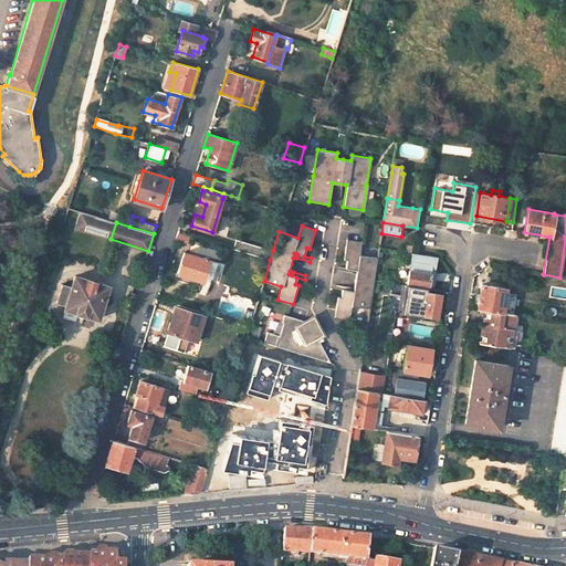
[(273,250),(237,239),(233,249),(270,260),(273,250)]
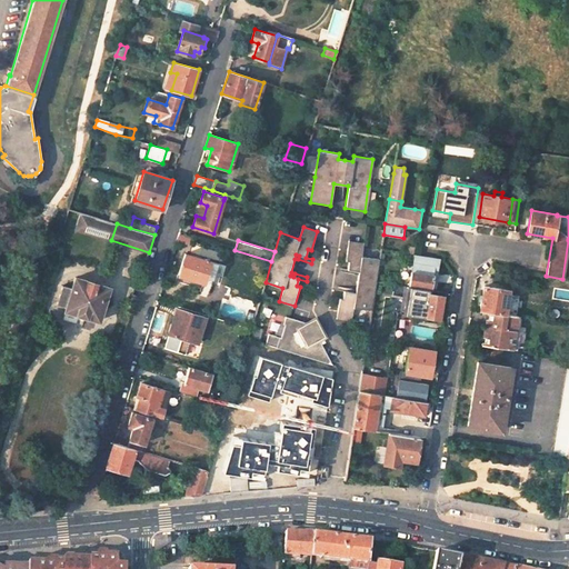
[(371,308),(376,281),(379,259),(361,255),(363,243),(348,240),(345,260),(348,260),(347,269),(339,268),(339,271),(352,275),(353,270),(357,270),(357,275),(355,289),(355,292),(350,291),(350,288),(336,286),(336,289),(342,290),(341,298),(338,298),(335,319),(350,321),(352,307),(371,310),(371,308)]
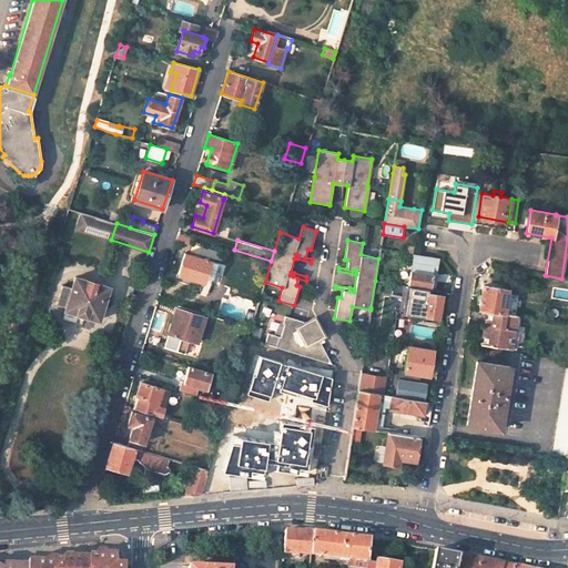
[(226,265),(185,253),(178,274),(211,284),(213,280),(221,282),(226,265)]
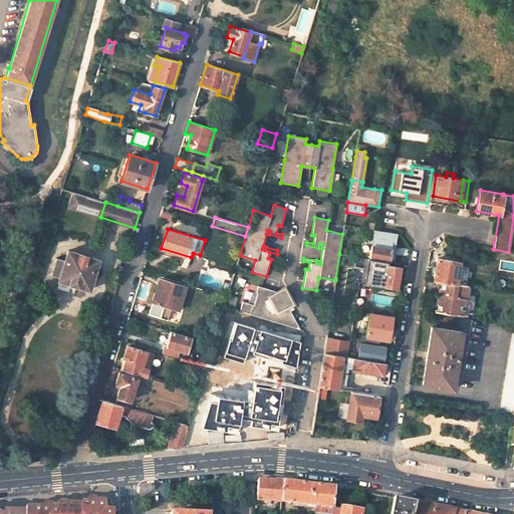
[(395,252),(399,233),(379,230),(374,230),(372,237),(369,258),(390,261),(391,251),(395,252)]
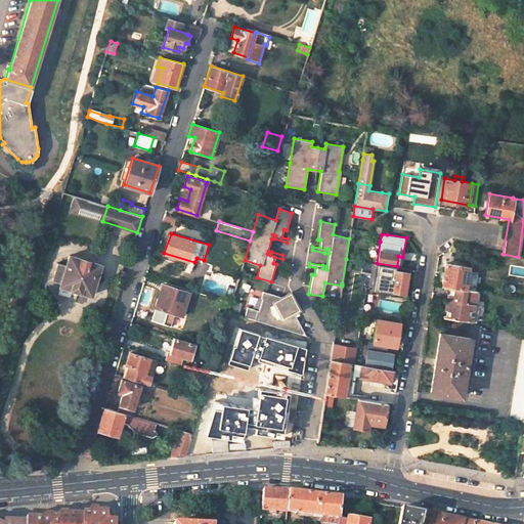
[(100,265),(70,255),(66,266),(61,264),(58,274),(62,275),(59,286),(61,287),(61,288),(62,291),(67,292),(70,291),(70,289),(78,292),(91,295),(100,265)]
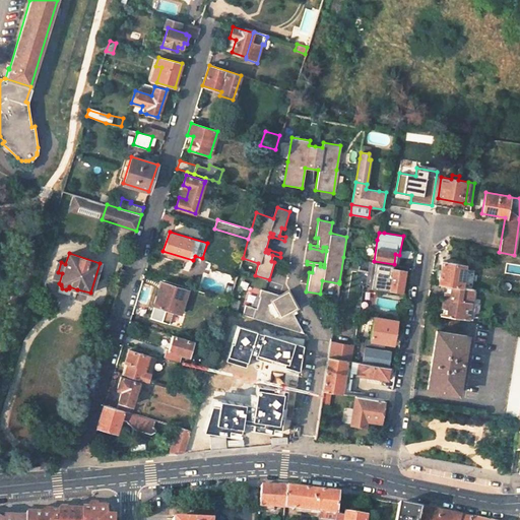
[(401,293),(404,270),(392,268),(392,265),(370,261),(366,285),(401,293)]
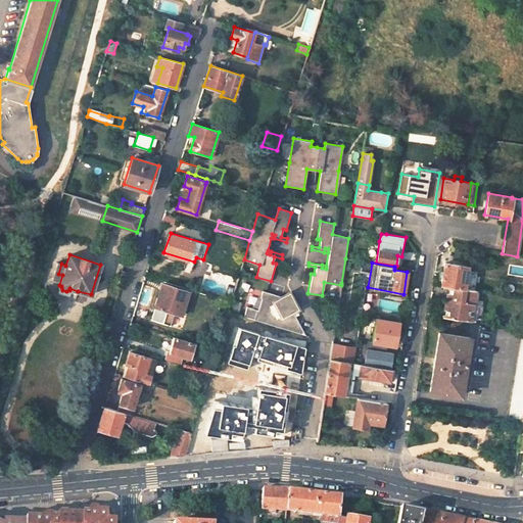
[(468,267),(444,263),(441,285),(449,286),(464,289),(474,290),(477,275),(466,273),(468,267)]
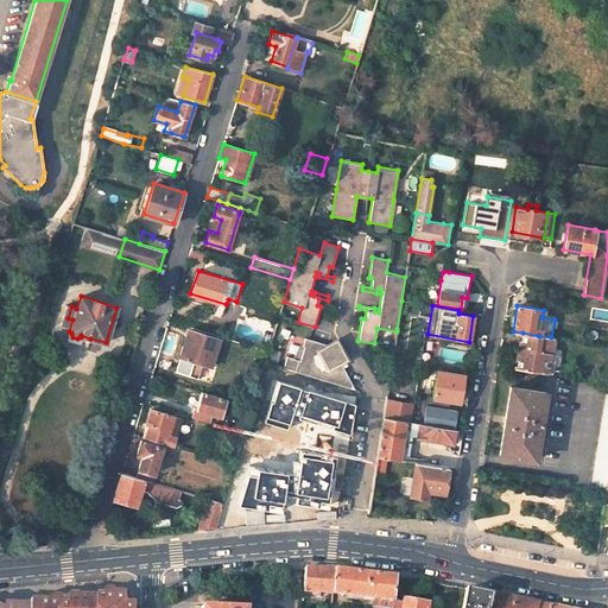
[(220,340),(188,329),(179,356),(181,356),(176,372),(198,379),(202,363),(211,366),(220,340)]
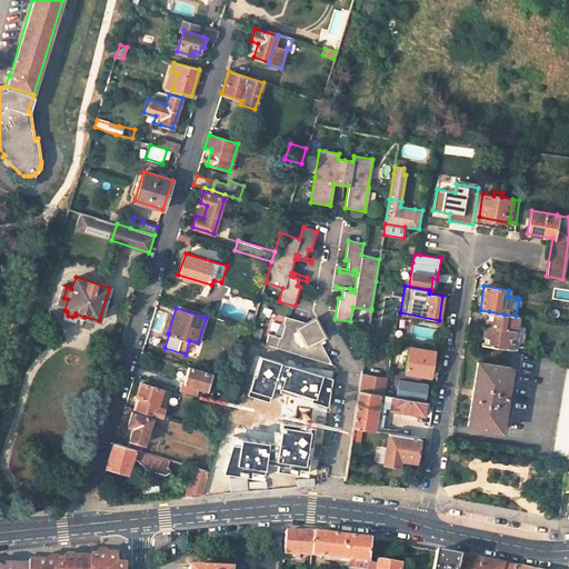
[(505,315),(489,311),(485,345),(522,350),(526,331),(512,330),(515,316),(505,315)]
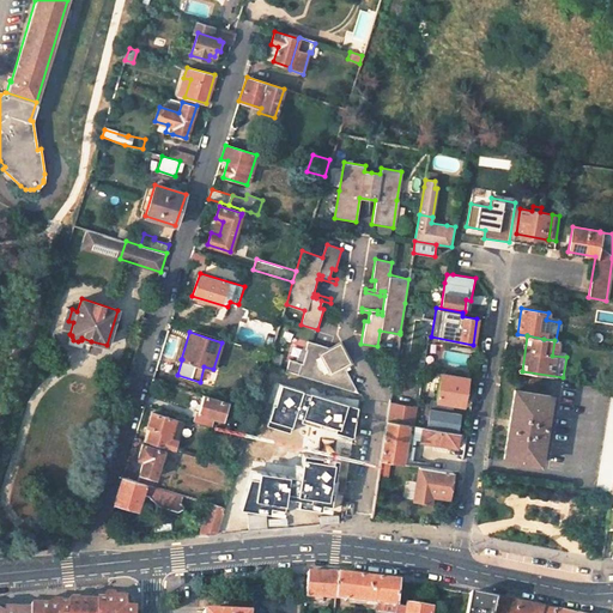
[(298,375),(352,392),(353,389),(353,387),(350,378),(347,376),(349,372),(345,365),(349,363),(347,359),(350,358),(341,343),(331,347),(309,341),(307,350),(309,350),(305,364),(302,363),(298,375)]
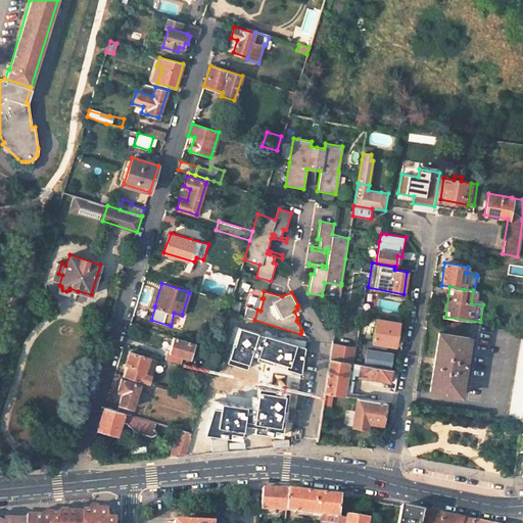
[(343,311),(337,310),(335,326),(341,327),(343,311)]
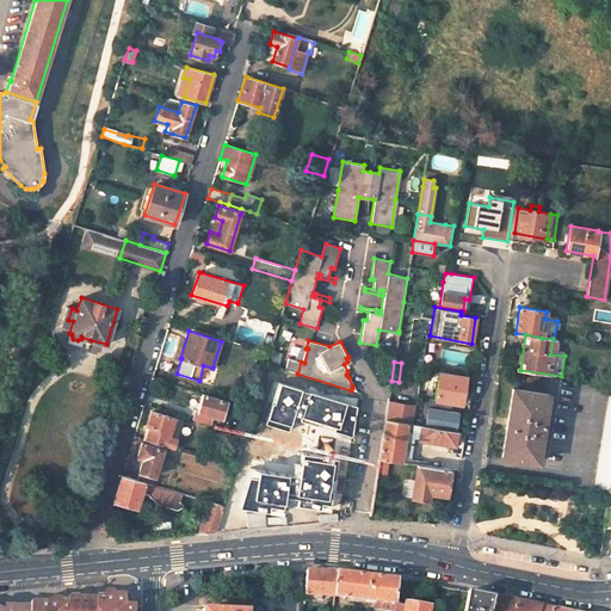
[(466,376),(439,371),(434,400),(462,405),(466,376)]
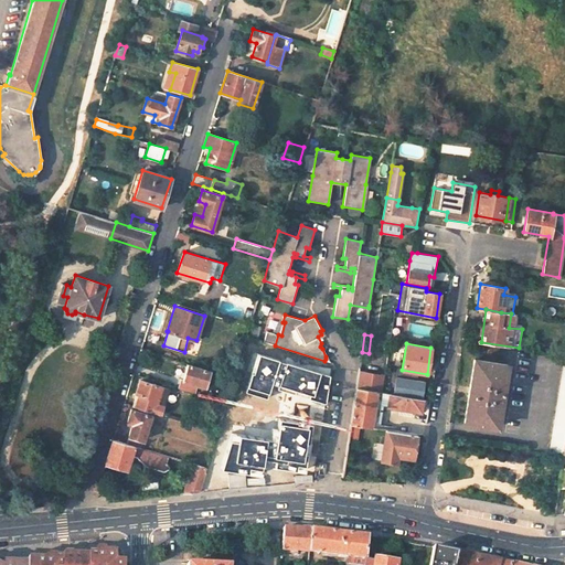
[(332,377),(258,355),(246,393),(268,400),(273,386),(279,388),(279,392),(327,406),(332,377)]
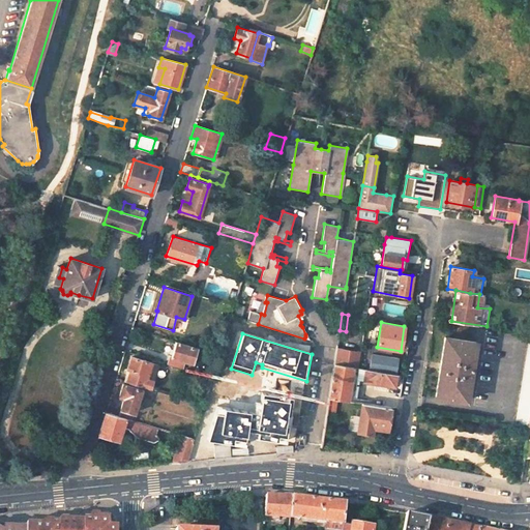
[(529,334),(529,335),(514,427),(529,429),(529,418),(529,334)]
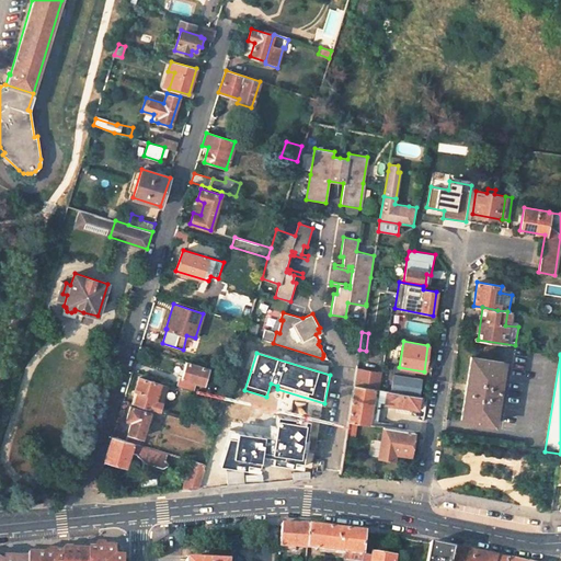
[(503,362),(470,356),(460,419),(493,424),(503,362)]
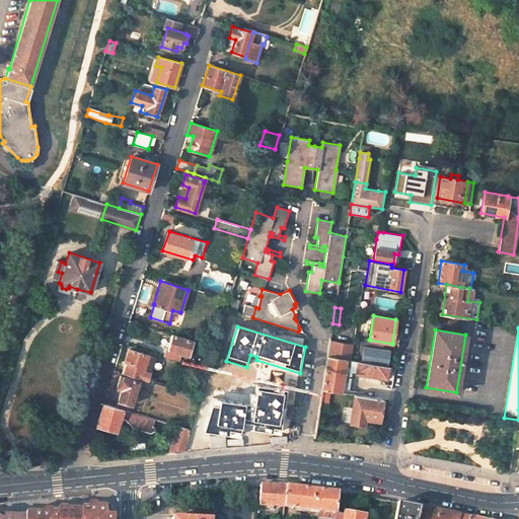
[(193,341),(172,335),(168,349),(168,350),(181,354),(189,356),(193,341)]
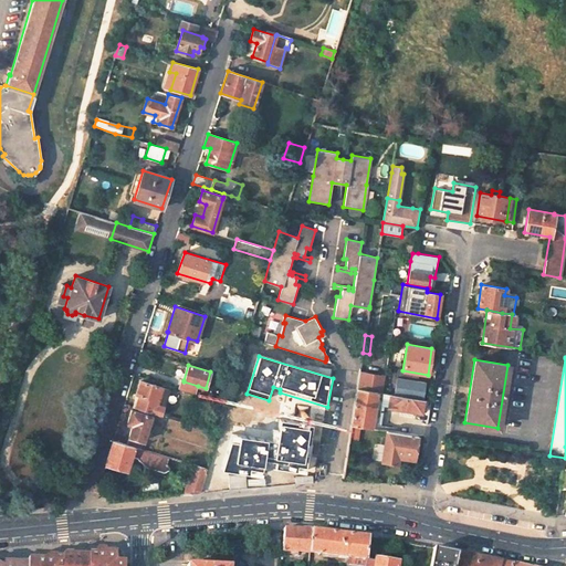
[(237,371),(228,368),(226,377),(234,379),(237,371)]
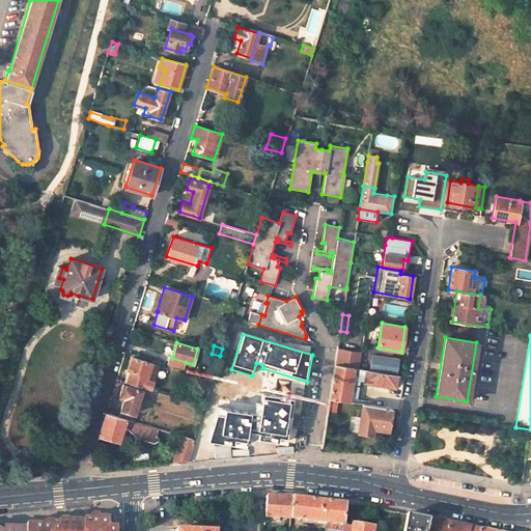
[(378,346),(373,345),(369,369),(396,374),(399,358),(392,357),(392,353),(387,352),(387,348),(378,347),(378,346)]
